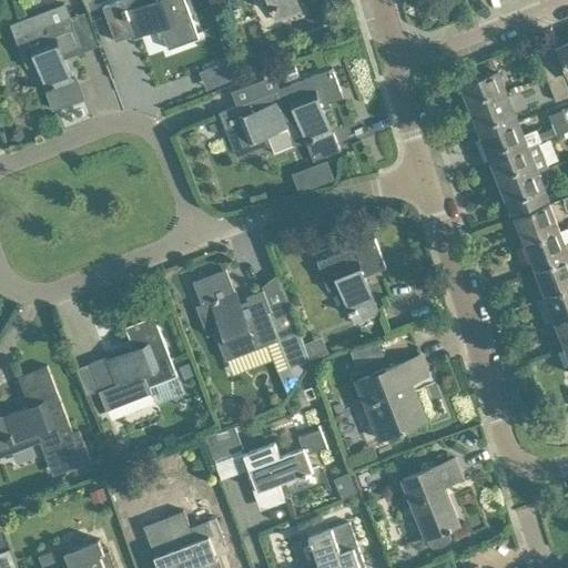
[(120,0),(103,7),(115,41),(130,36),(161,26),(169,48),(199,38),(194,27),(184,0),(120,0)]
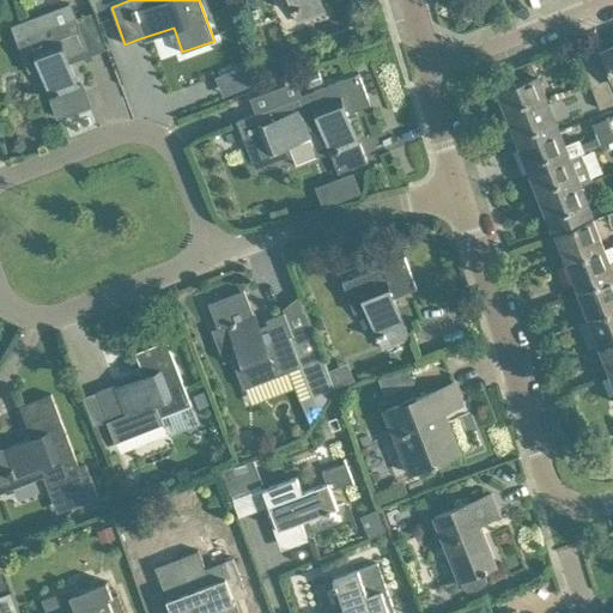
[(290,0),(295,11),(319,1),(317,0),(290,0)]
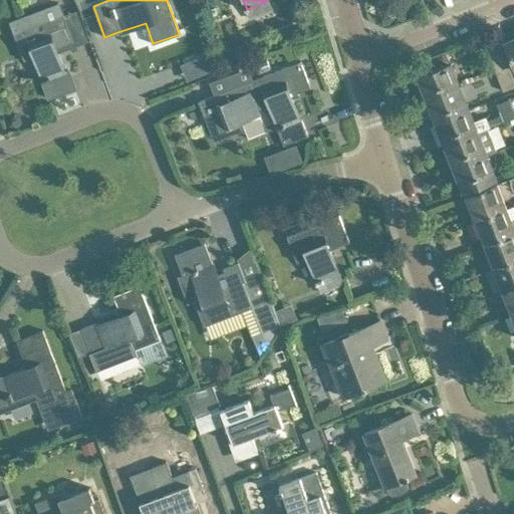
[(73,41),(63,14),(59,3),(11,22),(15,33),(25,59),(34,56),(43,78),(41,79),(48,98),(75,88),(68,70),(64,72),(55,48),(73,41)]
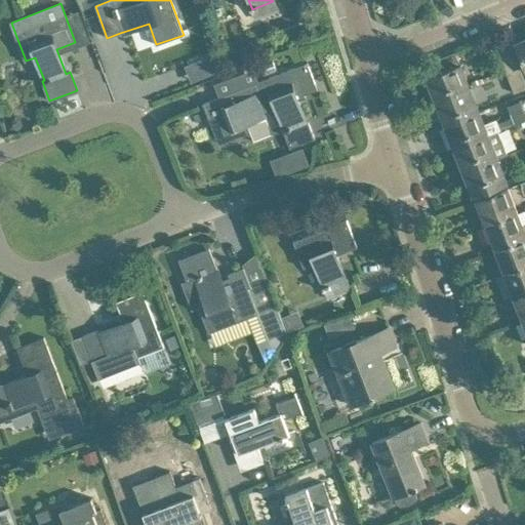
[(524,39),(516,43),(524,66),(524,39)]
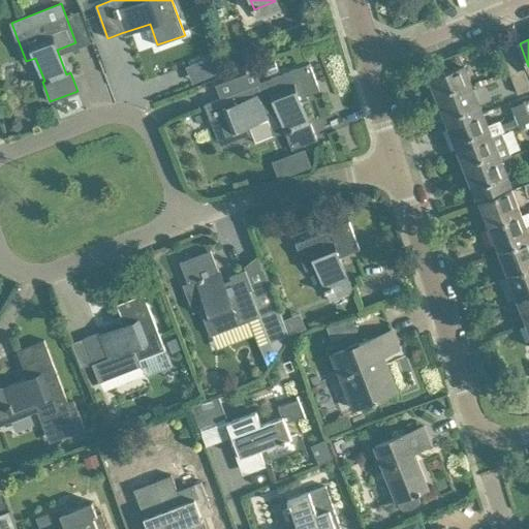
[(501,51),(510,75),(518,72),(519,75),(526,72),(515,45),(501,51)]
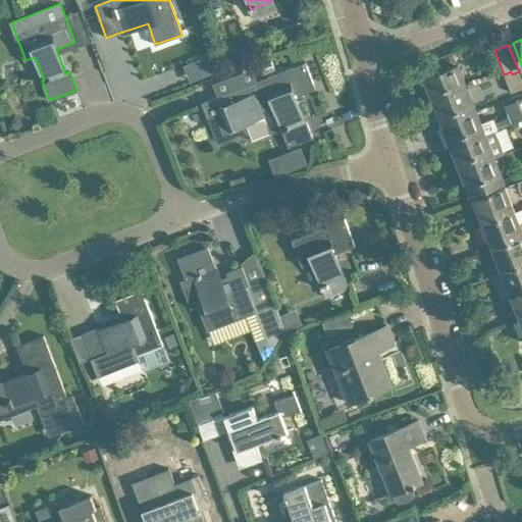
[(424,77),(433,100),(466,88),(453,52),(429,61),(434,73),(424,77)]
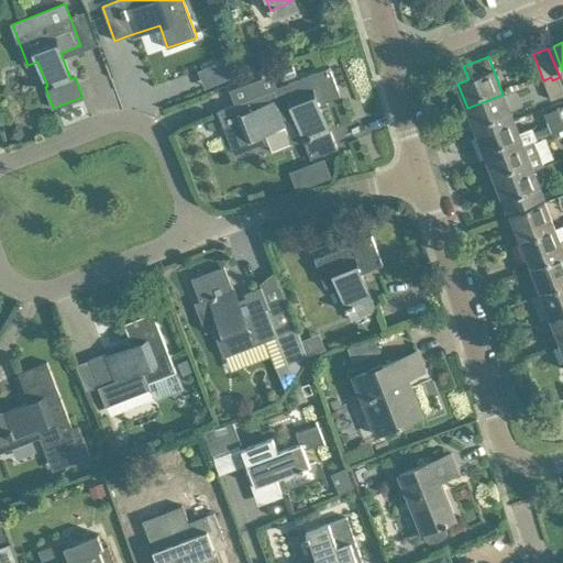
[(330,67),(217,110),(238,159),(271,146),(266,136),(299,123),(305,138),(302,139),(310,159),(338,148),(330,130),(328,131),(318,105),(341,96),(330,67)]
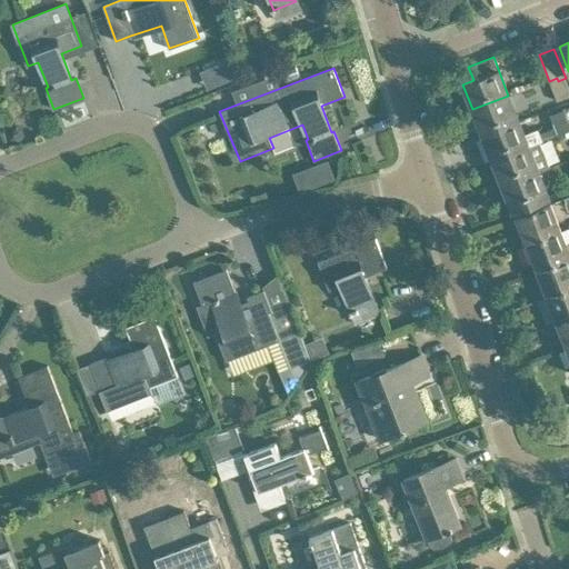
[(568,96),(568,87),(566,78),(558,81),(557,78),(549,81),(557,101),(568,96)]
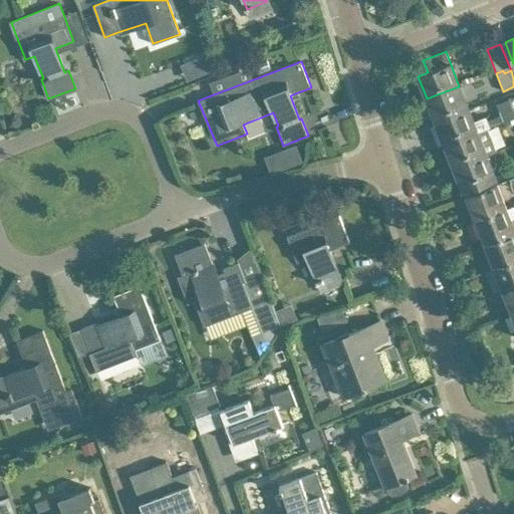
[(468,108),(459,86),(427,98),(436,121),(468,108)]
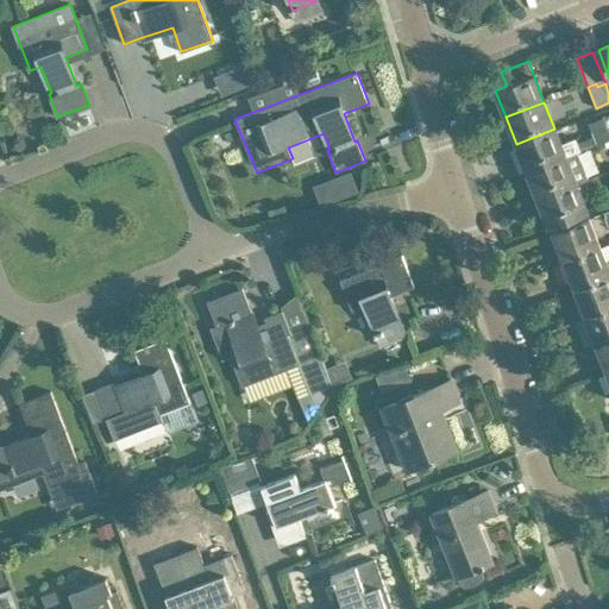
[(527,170),(579,151),(573,137),(560,143),(554,129),(516,144),(527,170)]
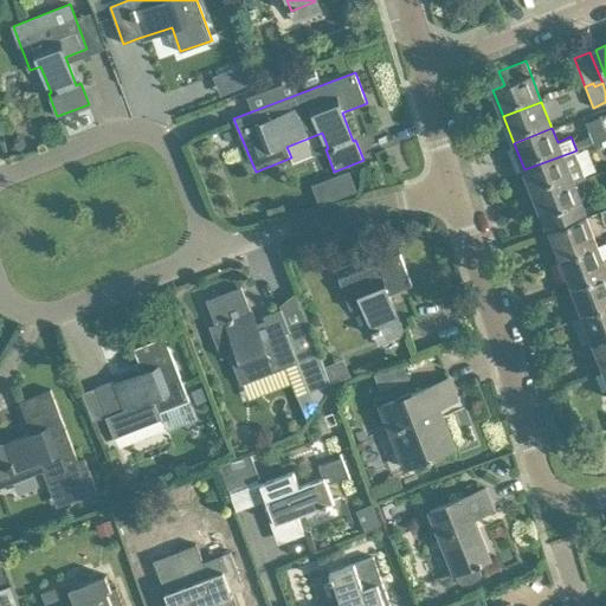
[(15,135),(11,141),(13,148),(20,149),(25,143),(24,136),(15,135)]
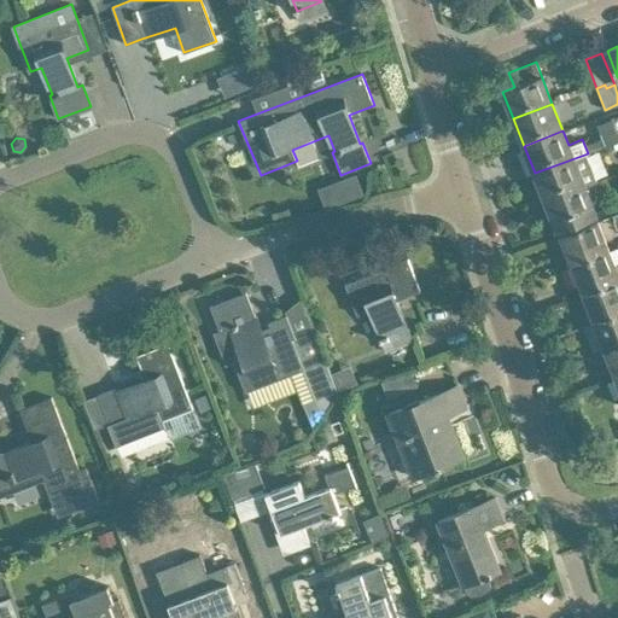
[(599,181),(588,153),(535,173),(546,200),(594,181),(594,182),(599,181)]
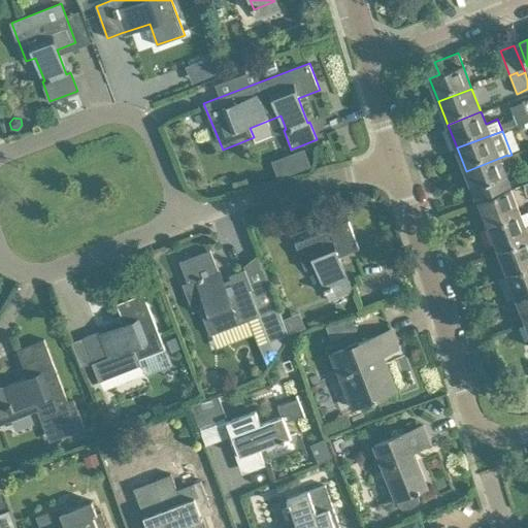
[(517,179),(507,156),(507,155),(466,171),(475,196),(517,179)]
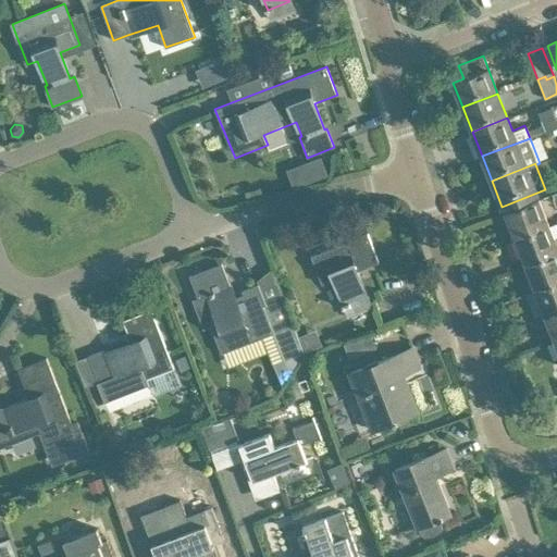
[(504,212),(514,237),(549,224),(539,199),(504,212)]
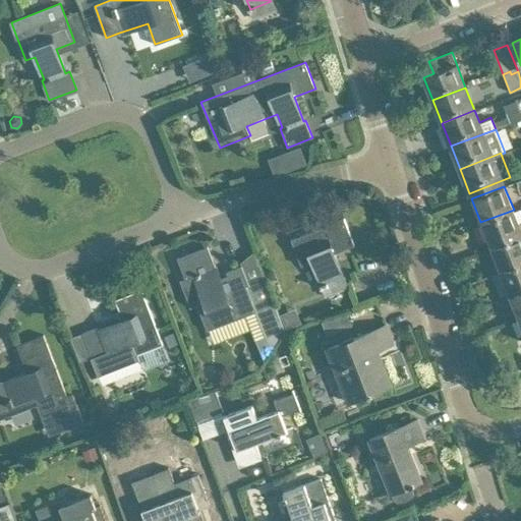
[(520,223),(519,224),(514,210),(480,222),(490,247),(520,234),(520,223)]
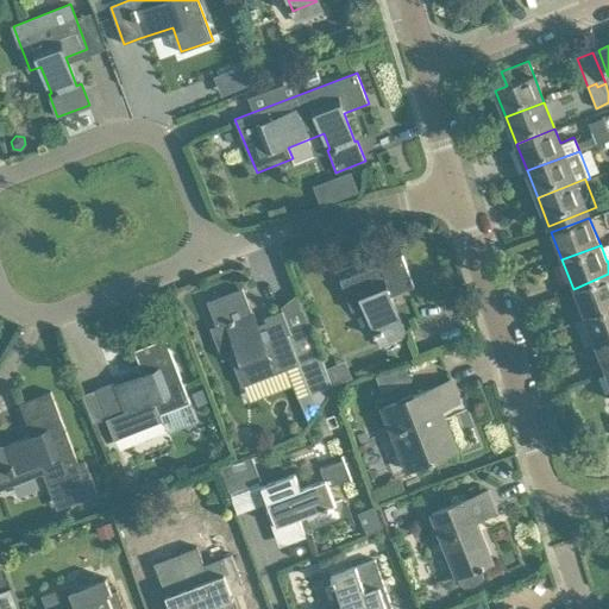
[(340,280),(352,311),(365,305),(378,336),(401,326),(389,296),(414,287),(402,256),(340,280)]
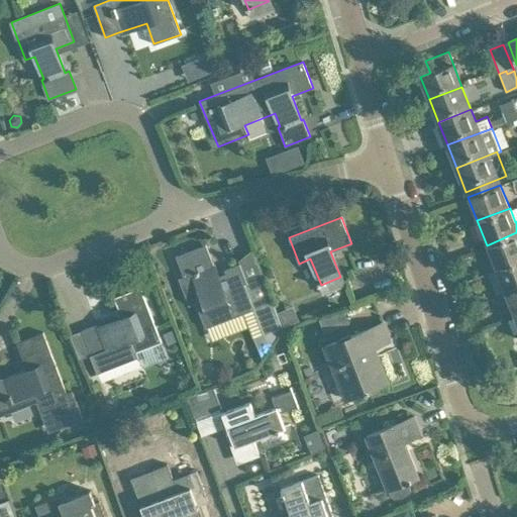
[(516,260),(516,232),(487,245),(496,269),(516,260)]
